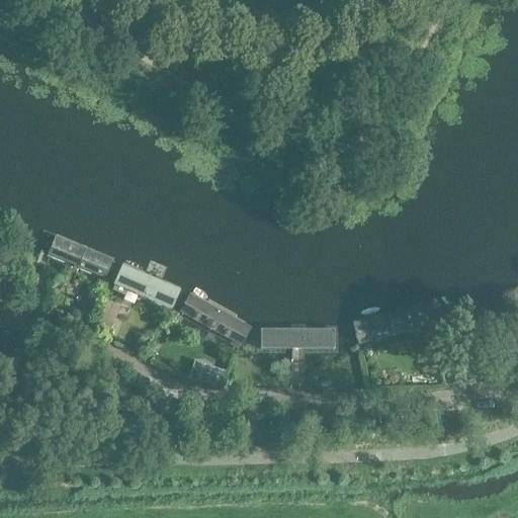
[(111,259),(54,236),(47,254),(104,277),(111,259)]
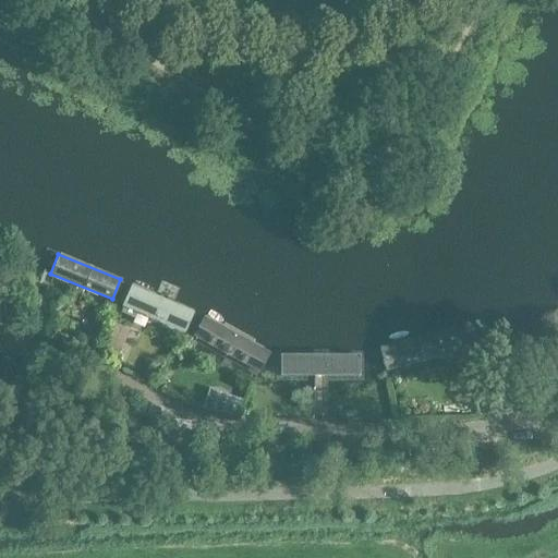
[(186,332),(196,311),(132,283),(120,314),(134,319),(137,311),(186,332)]
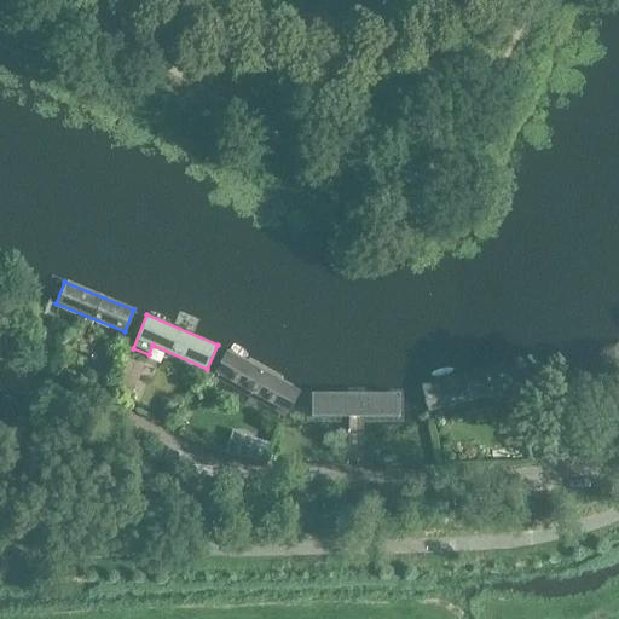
[(302,391),(227,350),(215,371),(290,412),(302,391)]
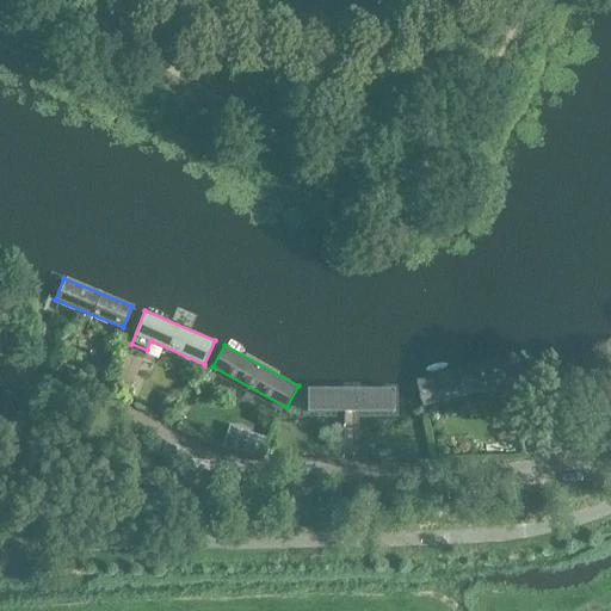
[(504,358),(415,380),(421,406),(510,384),(504,358)]
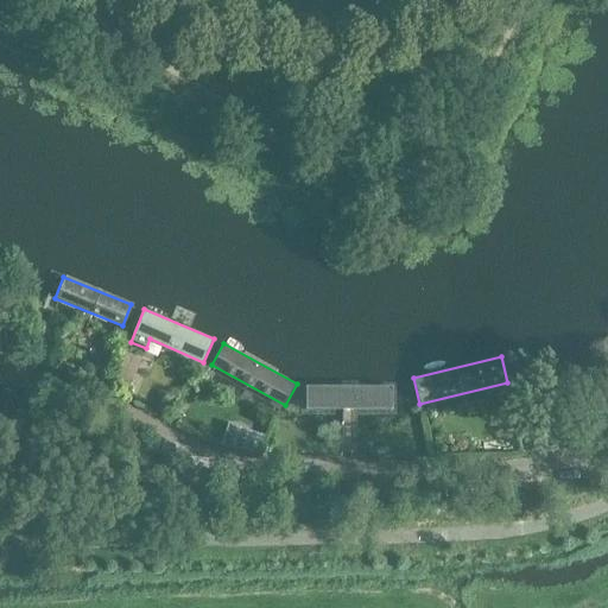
[(393,385),(308,384),(308,407),(393,407),(393,385)]
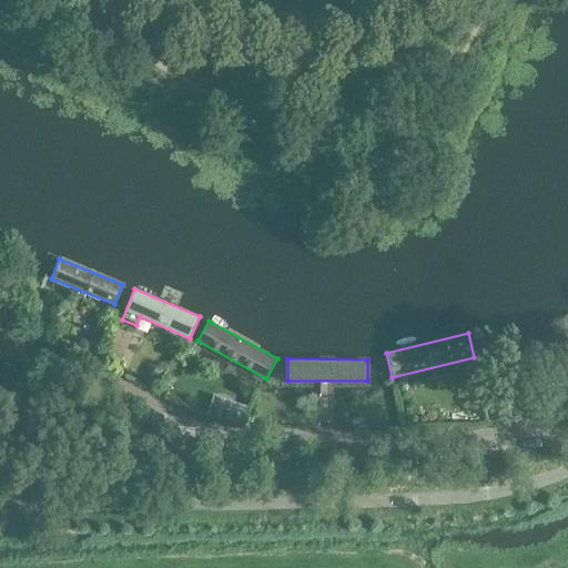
[(487,413),(469,415),(470,424),(489,421),(487,413)]
